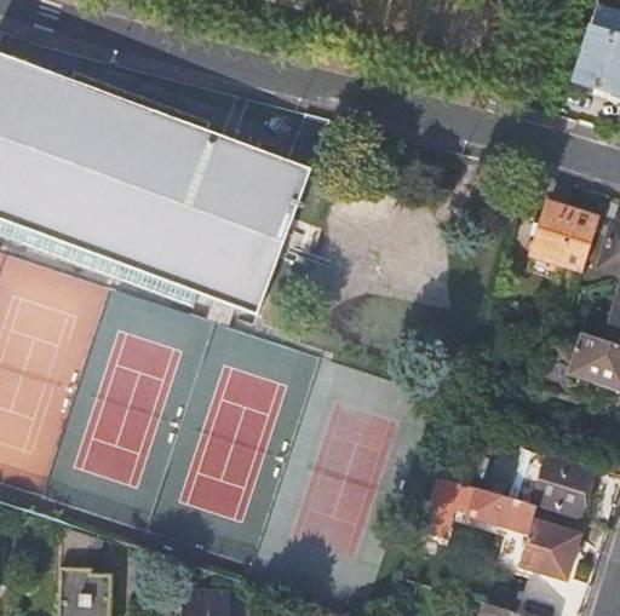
[(619,34),(590,24),(589,24),(581,47),(572,80),(619,93),(619,34)]
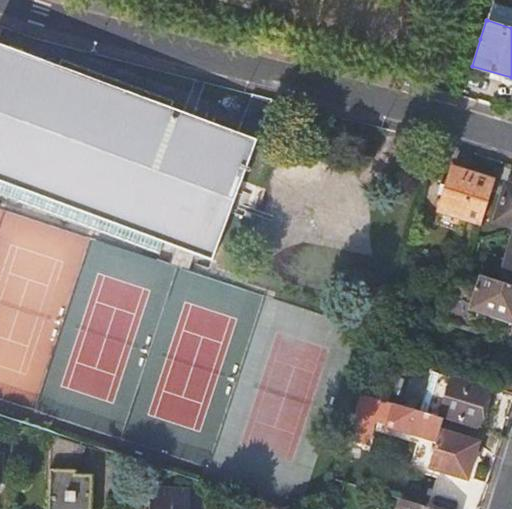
[(196,251),(213,258),(257,138),(273,97),(253,92),(239,131),(171,106),(174,98),(62,57),(59,65),(0,43),(0,193),(158,251),(162,239),(179,245),(173,262),(190,268),(196,251)]
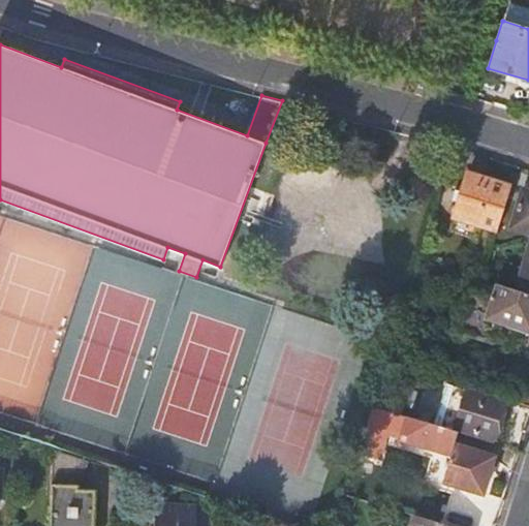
[(452,214),(481,224),(496,229),(509,183),(466,169),(452,214)]
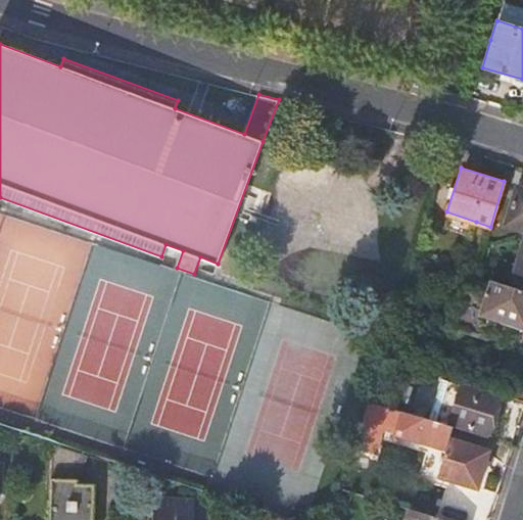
[(522,229),(522,187),(516,185),(505,224),(522,229)]
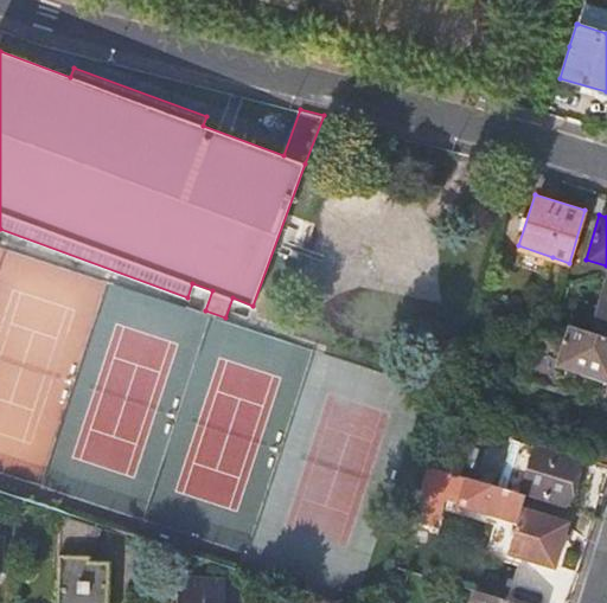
[(547,271),(553,257),(518,245),(513,262),(547,271)]
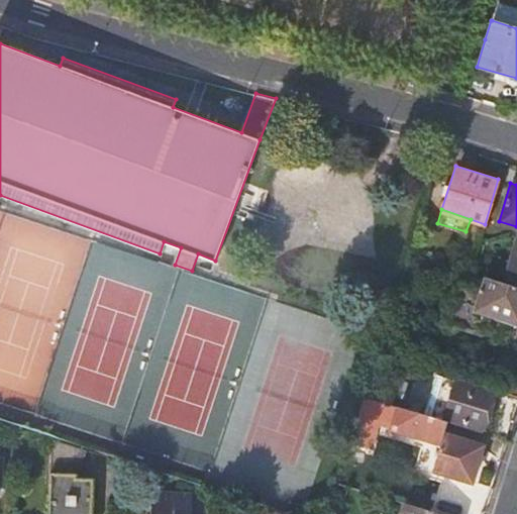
[(516,286),(471,271),(461,268),(445,315),(482,327),(486,317),(515,327),(516,327),(516,286)]
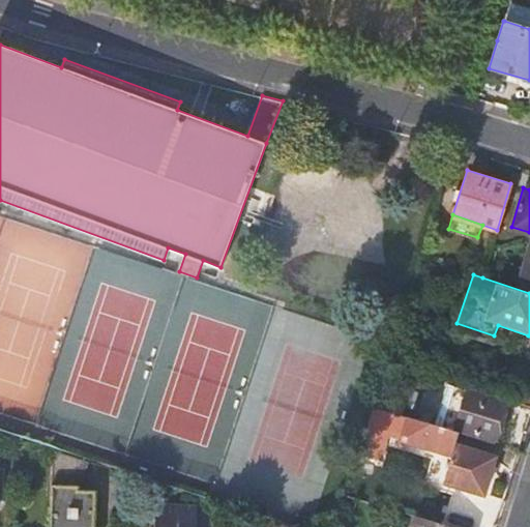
[(434,423),(454,430),(455,426),(496,439),(503,416),(498,413),(502,400),(445,383),(434,423)]
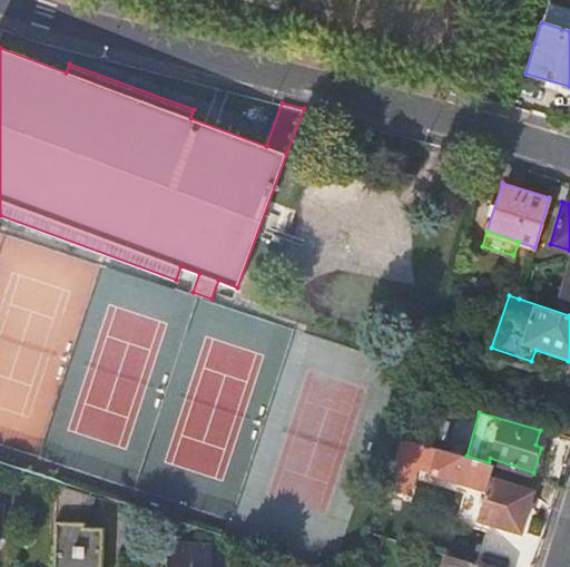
[(421,441),(403,437),(394,463),(413,469),(421,441)]
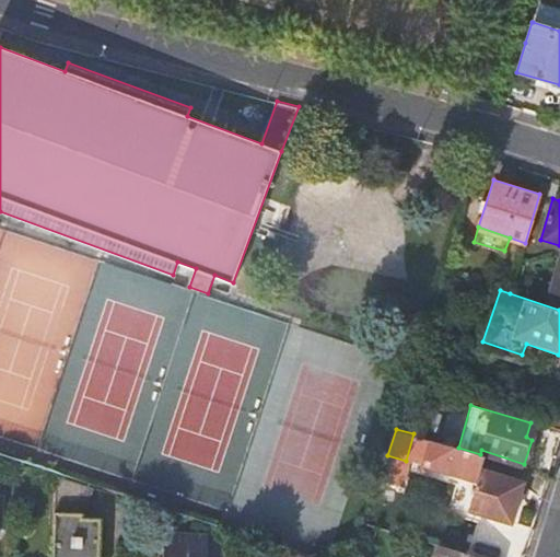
[(458,448),(429,439),(422,463),(476,478),(467,508),(510,520),(525,467),(480,454),(458,448)]
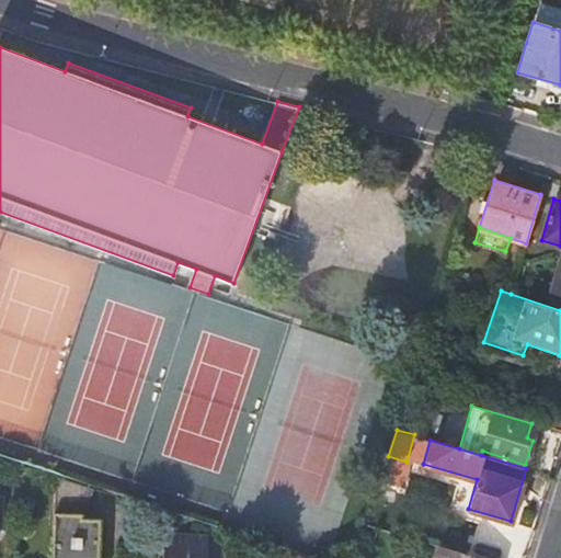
[(407,462),(388,456),(382,478),(400,484),(407,462)]
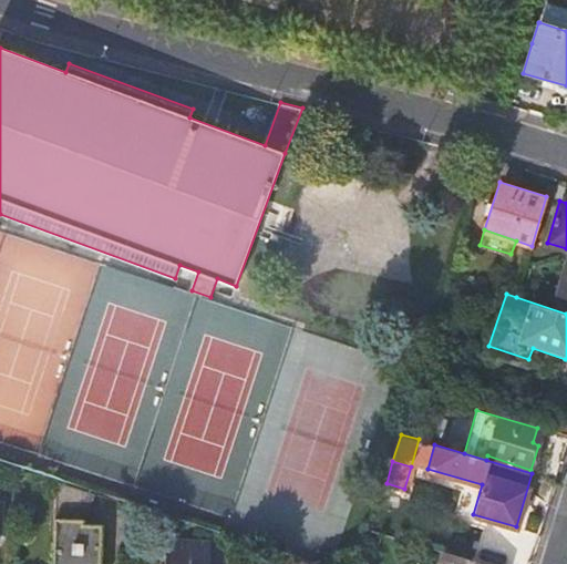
[(82,520),(91,490),(55,478),(52,563),(100,563),(102,521),(82,520)]
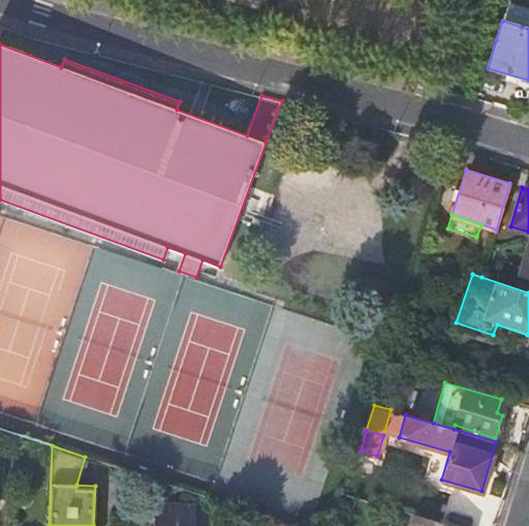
[(195,525),(196,512),(155,511),(154,525),(195,525)]
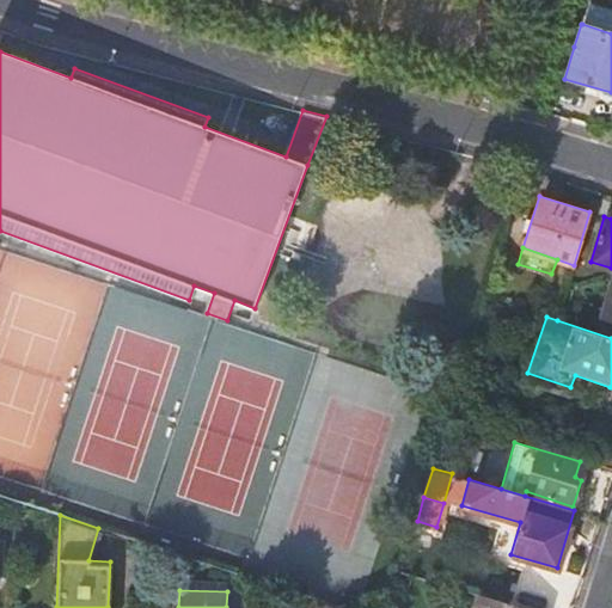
[(476,607),(525,607),(481,595),(476,607)]
